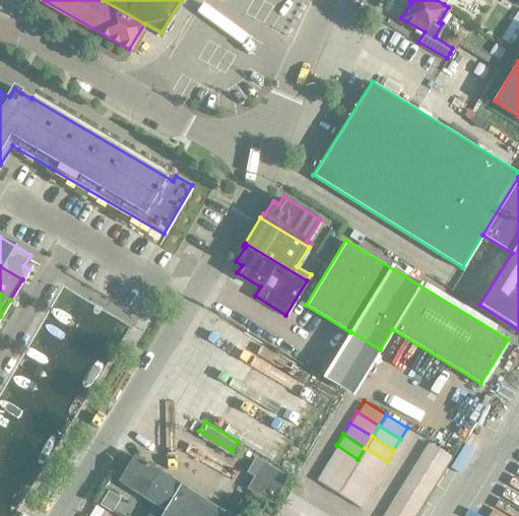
[(422,452),(443,465),(450,454),(428,441),(422,452)]
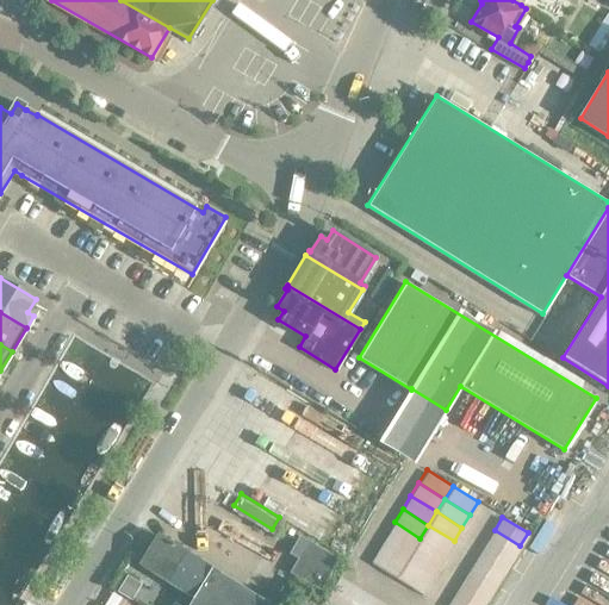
[(386,535),(412,550),(420,538),(395,522),(386,535)]
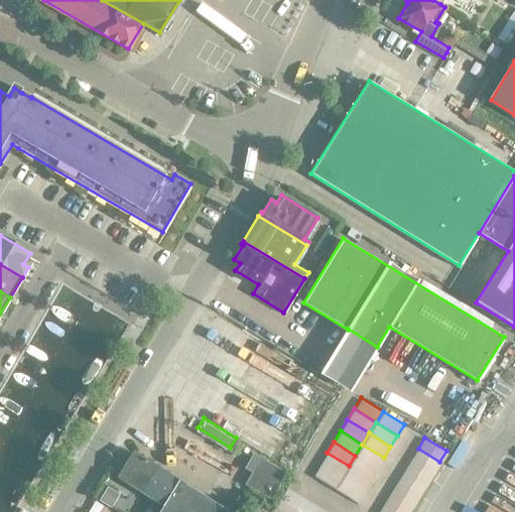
[(355,456),(377,469),(384,458),(362,444),(355,456)]
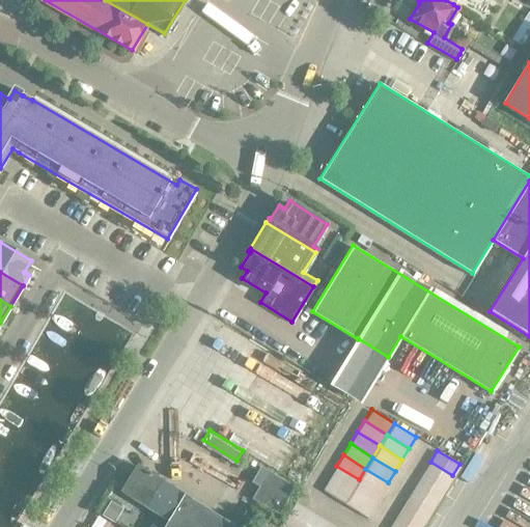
[(452,475),(430,462),(423,473),(445,487),(452,475)]
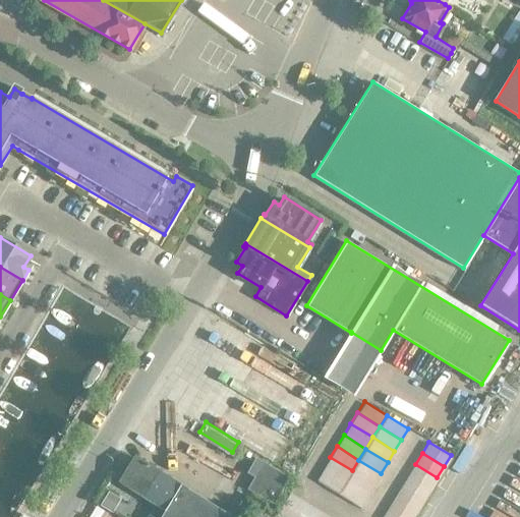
[(165,509),(180,483),(135,456),(119,480),(165,509)]
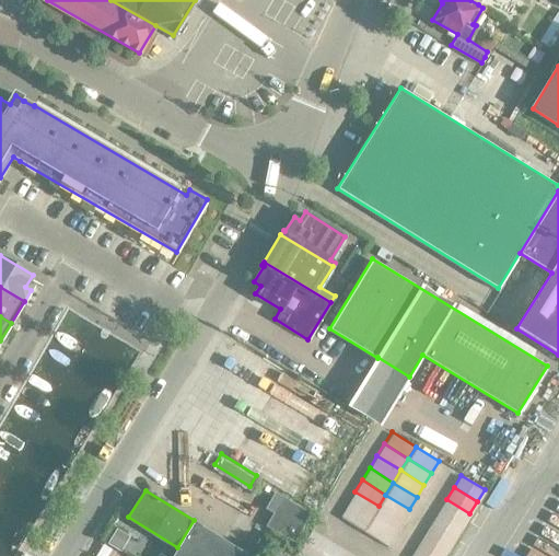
[(354,491),(347,504),(371,518),(379,506),(354,491)]
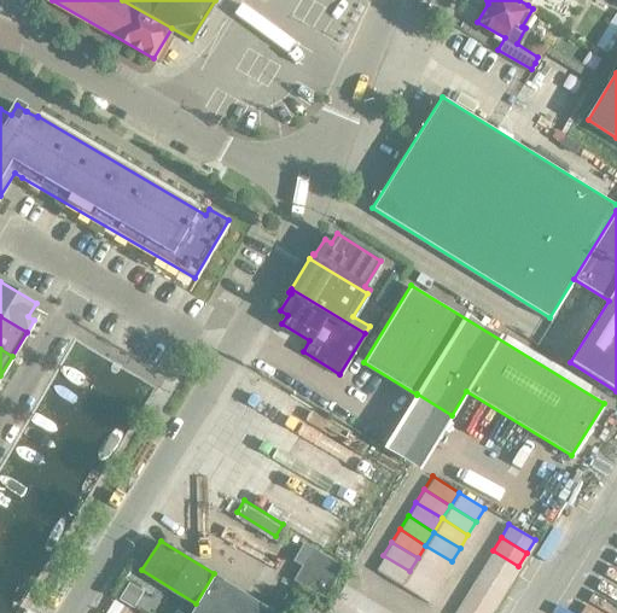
[(418,558),(443,574),(452,561),(425,546),(418,558)]
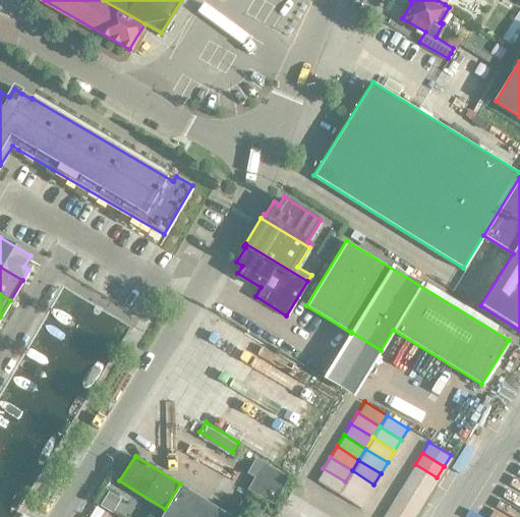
[(252,490),(262,495),(274,502),(289,474),(268,463),(252,490)]
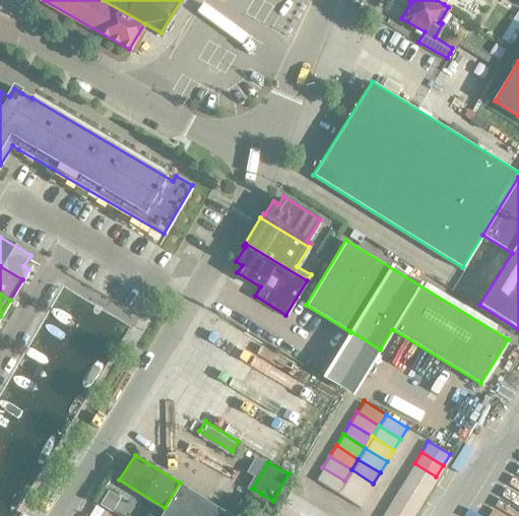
[(436,476),(414,463),(407,474),(430,488),(436,476)]
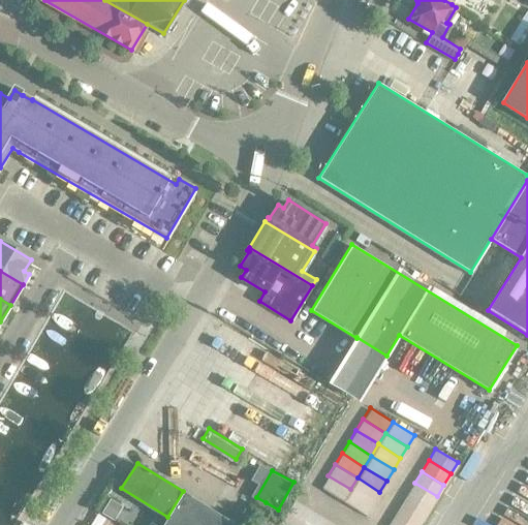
[(527,473),(498,521),(503,524),(525,524),(513,517),(519,506),(527,512),(527,473)]
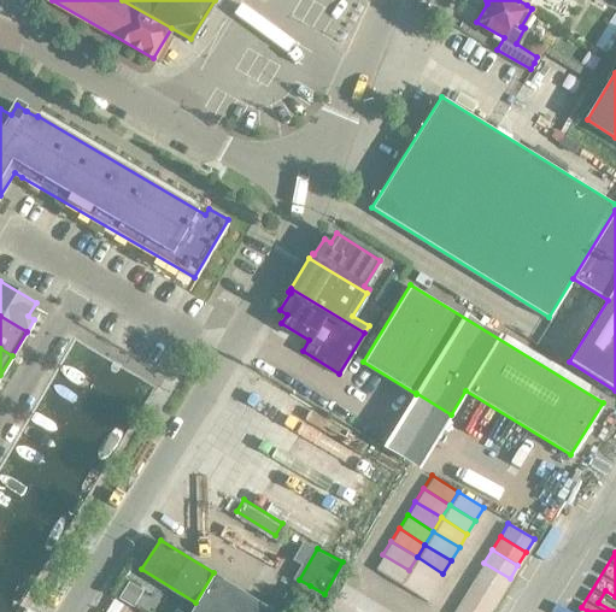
[(409,570),(382,554),(374,568),(400,583),(409,570)]
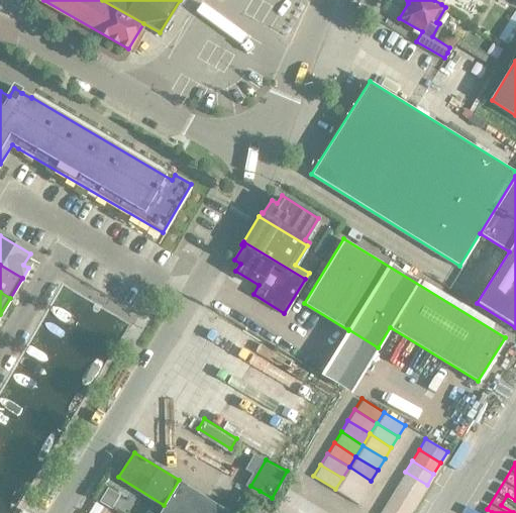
[(364,492),(371,481),(349,467),(342,478),(364,492)]
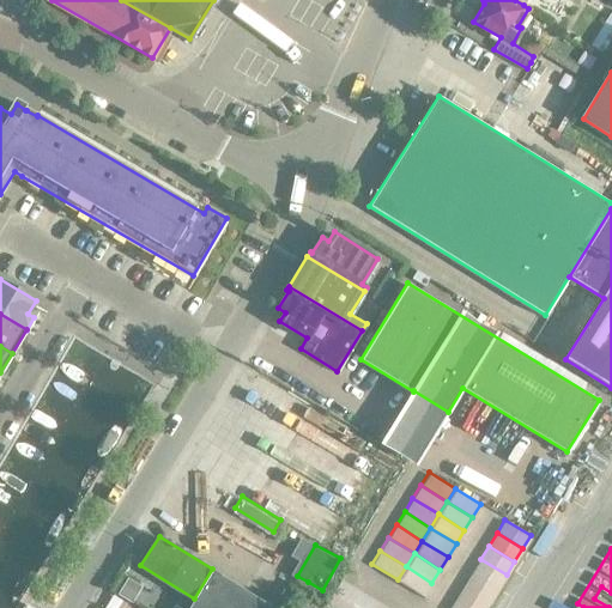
[(507,575),(480,559),(472,571),(498,588),(507,575)]
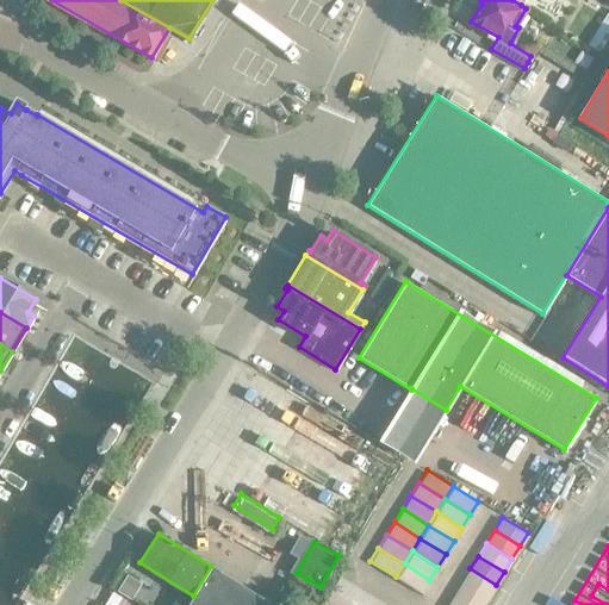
[(429,580),(404,563),(396,577),(421,593),(429,580)]
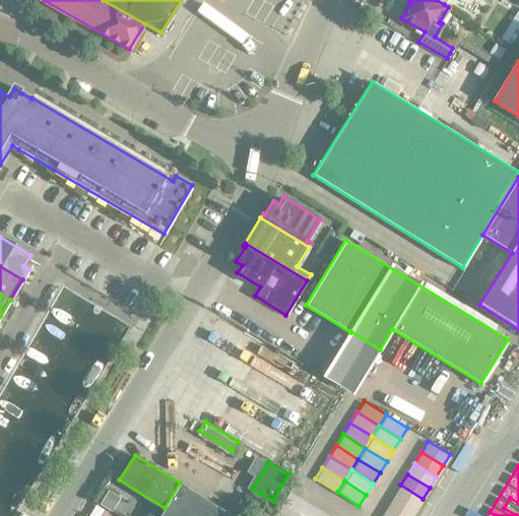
[(228,515),(230,514),(180,482),(165,508),(159,515),(228,515)]
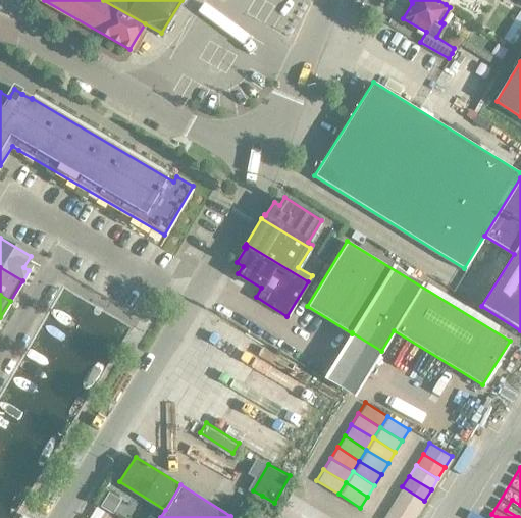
[(424,501),(402,486),(395,498),(417,512),(424,501)]
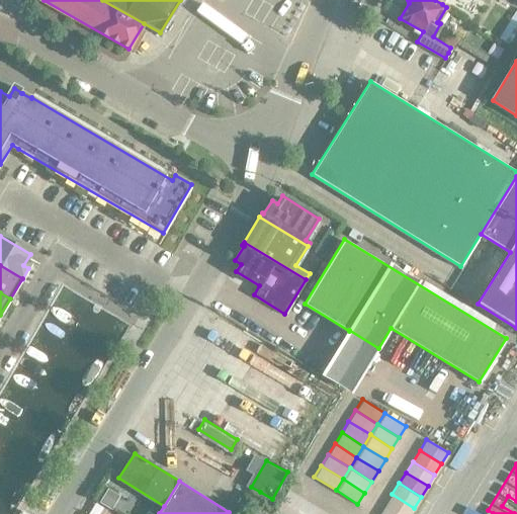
[(112,504),(119,490),(106,484),(100,498),(112,504)]
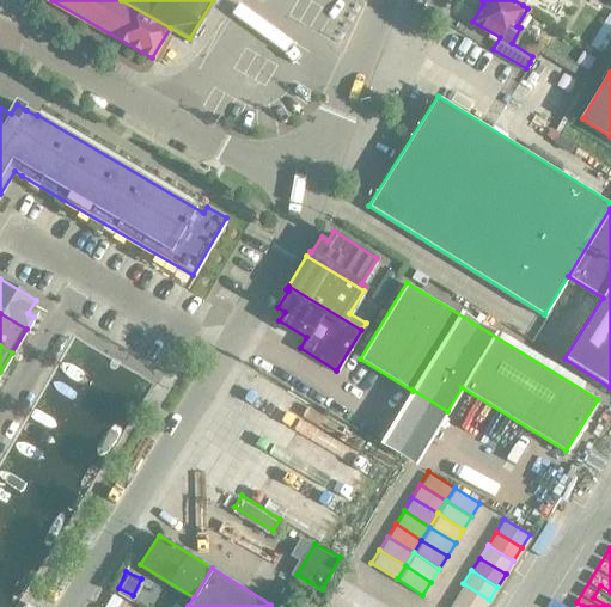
[(329,606),(338,606),(352,586),(338,578),(323,604),(329,606)]
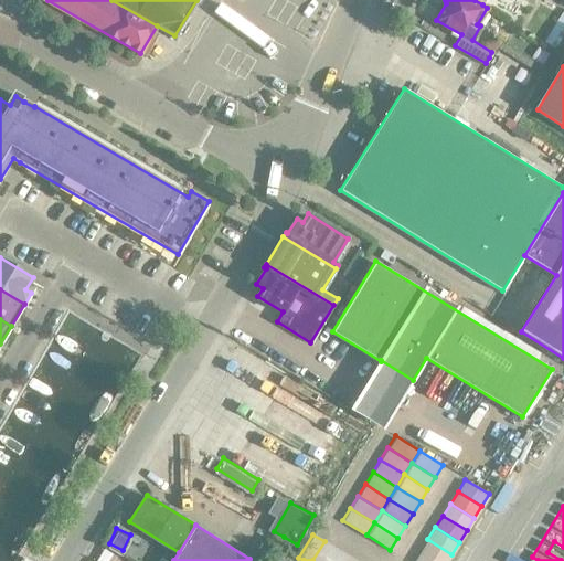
[(435,560),(447,560),(451,554),(427,539),(421,551),(435,560)]
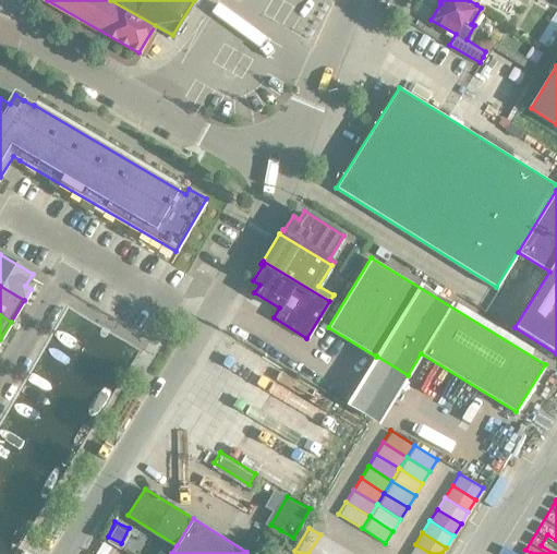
[(309,553),(325,553),(333,542),(321,534),(309,553)]
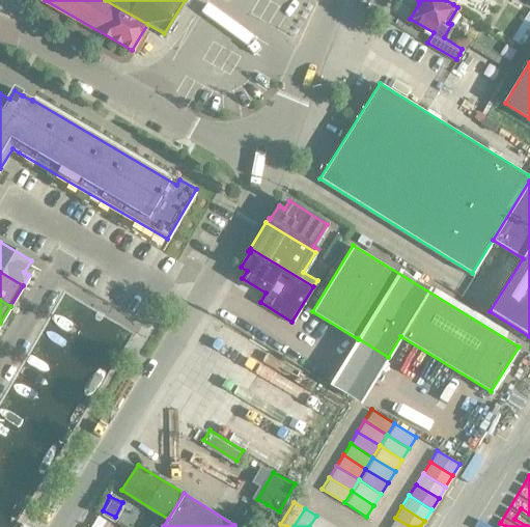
[(325,526),(328,523),(316,516),(309,526),(325,526)]
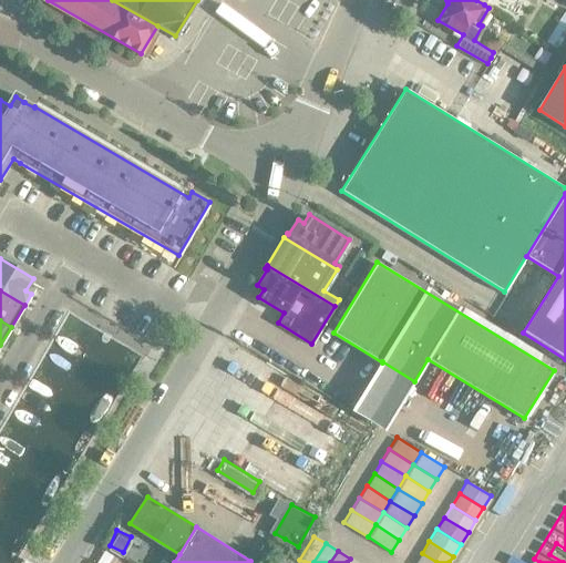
[(436,562),(422,553),(415,562),(436,562)]
